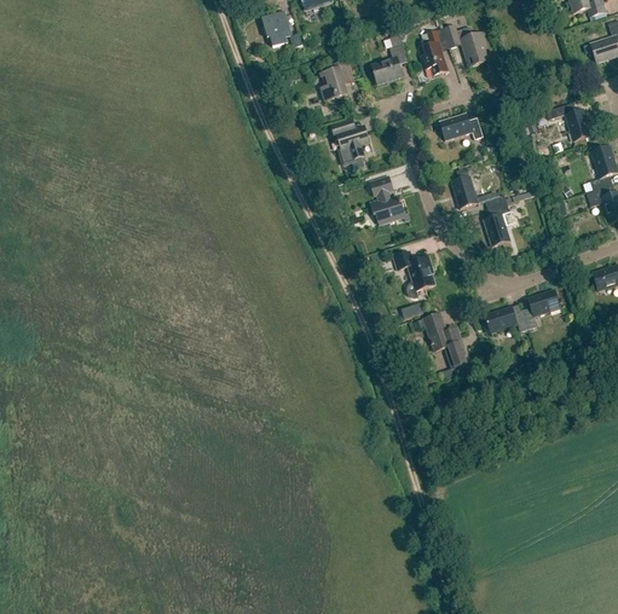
[(567,0),(572,12),(585,7),(588,15),(605,10),(601,0),(598,0),(590,3),(589,0),(567,0)]
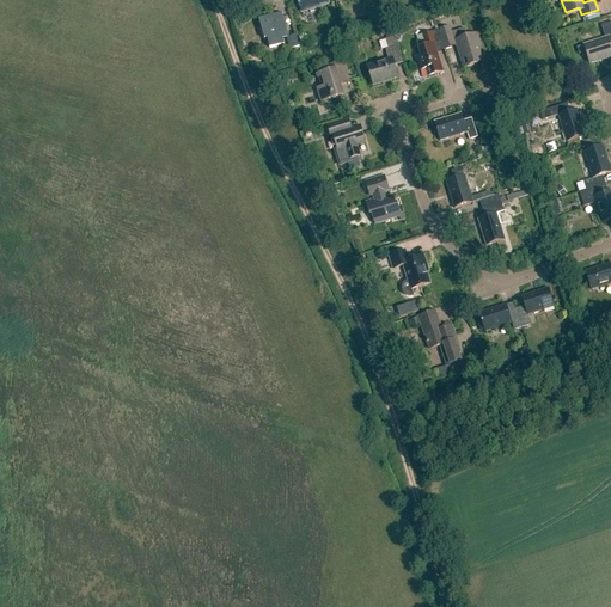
[(264,35),(266,35),(269,44),(283,40),(282,35),(286,34),(289,44),(298,42),(293,26),(287,29),(281,8),(258,16),(264,35)]
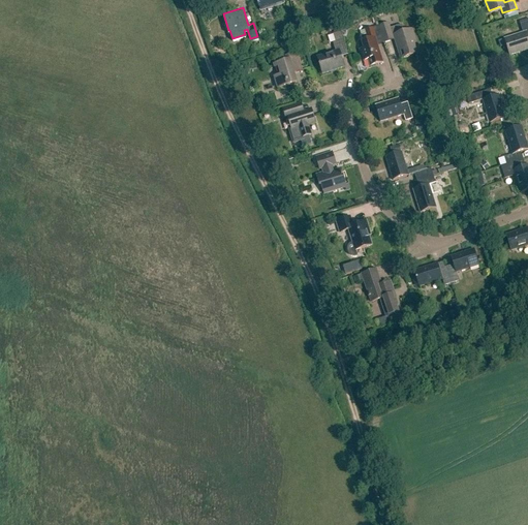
[(527,19),(519,22),(521,30),(503,36),(508,53),(527,47),(527,38),(527,34),(527,33),(527,19)]
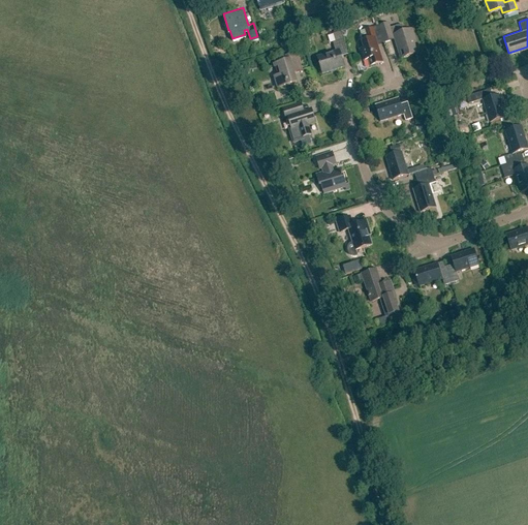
[(386,20),(377,22),(382,39),(393,36),(399,56),(416,50),(413,39),(415,39),(411,25),(403,28),(400,20),(387,24),(386,20)]
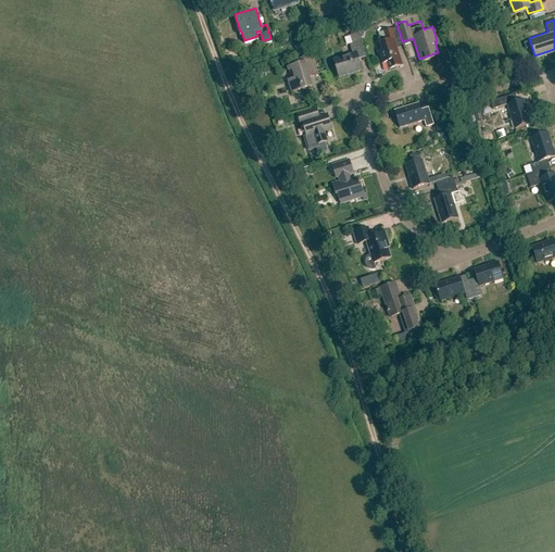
[(380,47),(377,48),(380,60),(385,58),(387,65),(401,61),(395,44),(402,41),(396,23),(382,27),(385,33),(378,35),(379,39),(378,40),(380,47)]
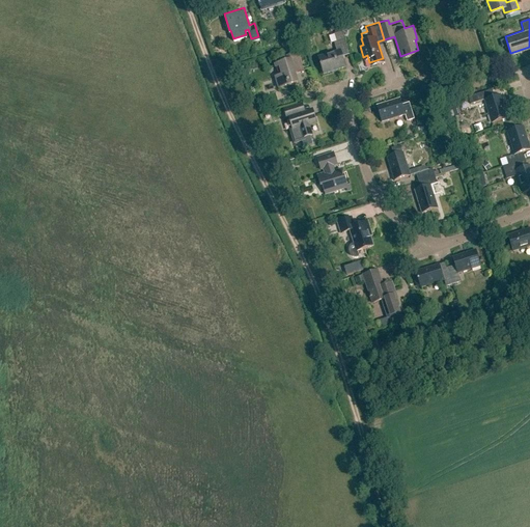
[(336,38),(333,39),(335,48),(316,54),(323,72),(344,64),(341,55),(349,53),(343,36),(341,27),(334,30),(336,38)]
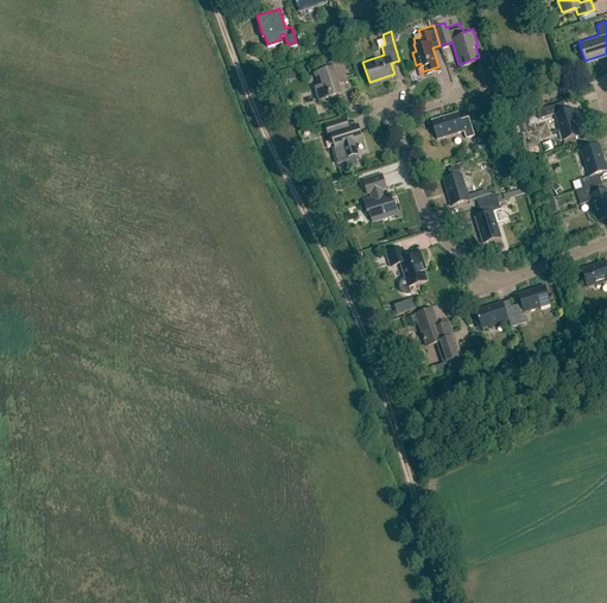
[(337,81),(346,77),(340,57),(328,61),(329,67),(314,71),(318,84),(315,86),(318,99),(341,91),(337,81)]
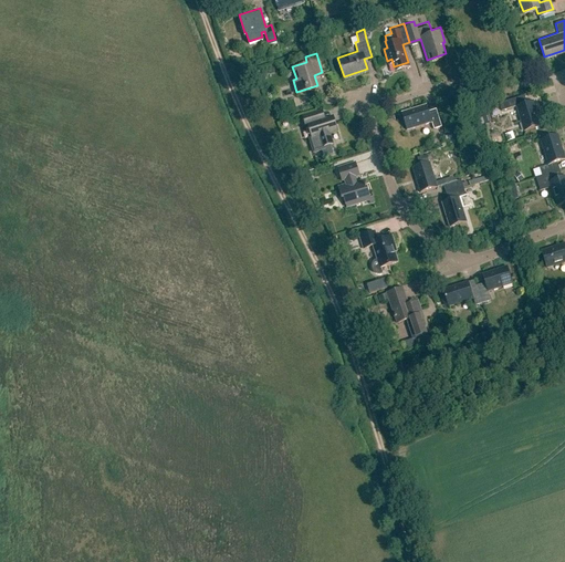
[(522,92),(504,97),(506,105),(514,103),(523,128),(539,123),(531,99),(525,101),(522,92)]
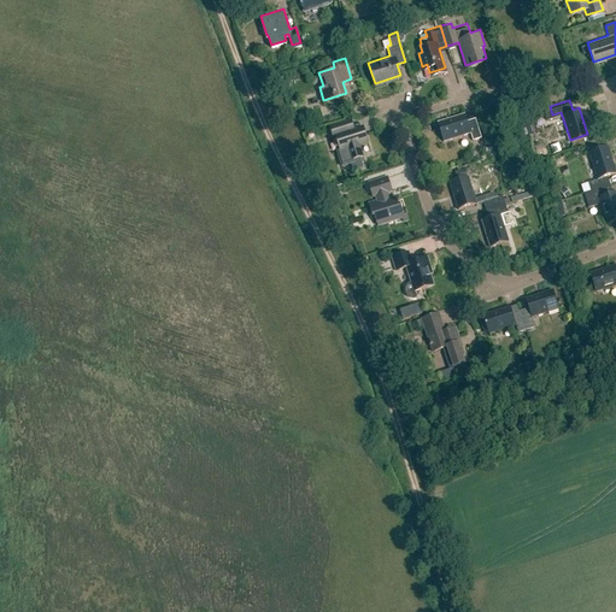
[(465,111),(435,121),(441,140),(470,130),(473,137),(481,134),(475,116),(467,118),(465,111)]
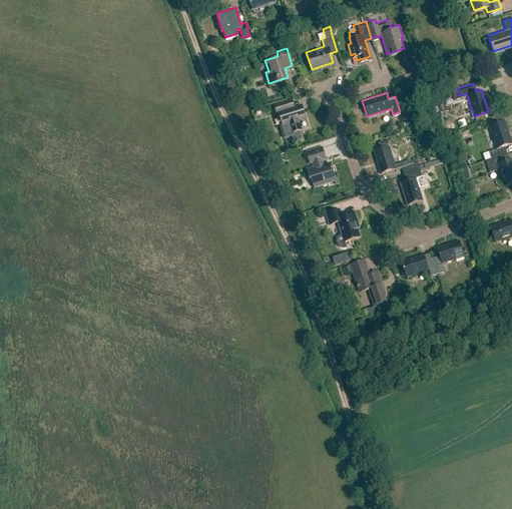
[(302,103),(295,105),(292,97),(274,103),(277,112),(278,111),(282,122),(279,122),(283,135),(293,132),(293,130),(300,128),(297,118),(306,115),(302,103)]
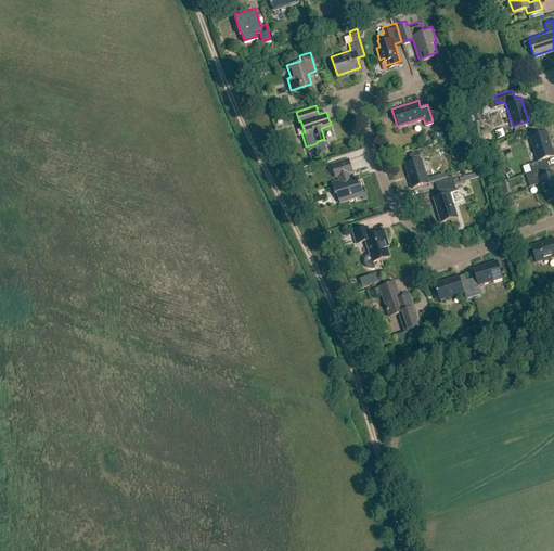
[(478,105),(472,107),(475,117),(481,115),(478,105)]
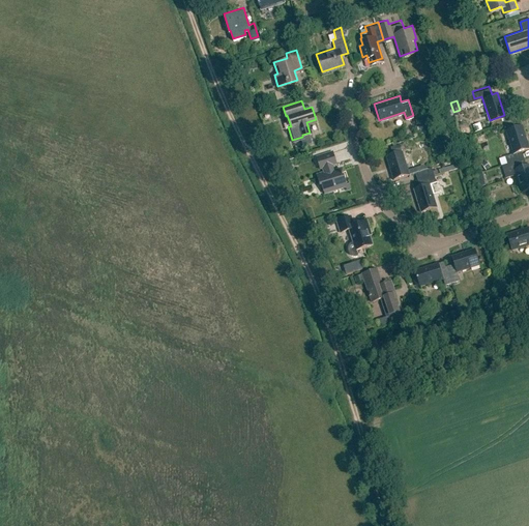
[(511,151),(504,154),(506,161),(523,155),(520,149),(528,146),(520,123),(504,128),(511,151)]
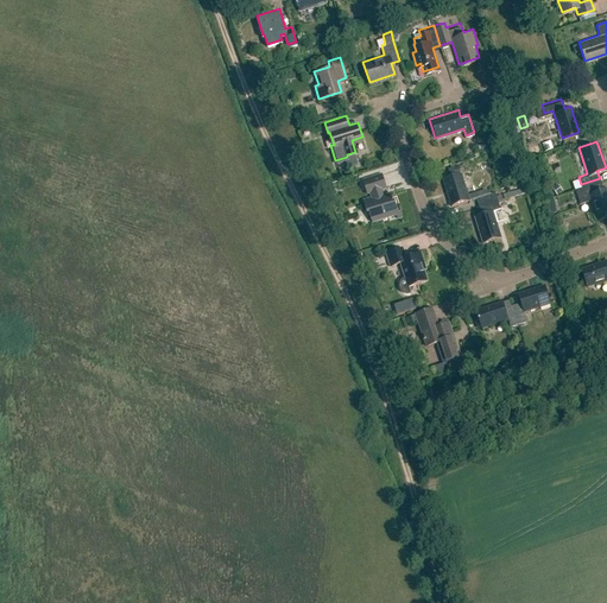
[(460,170),(442,176),(450,203),(468,197),(460,170)]
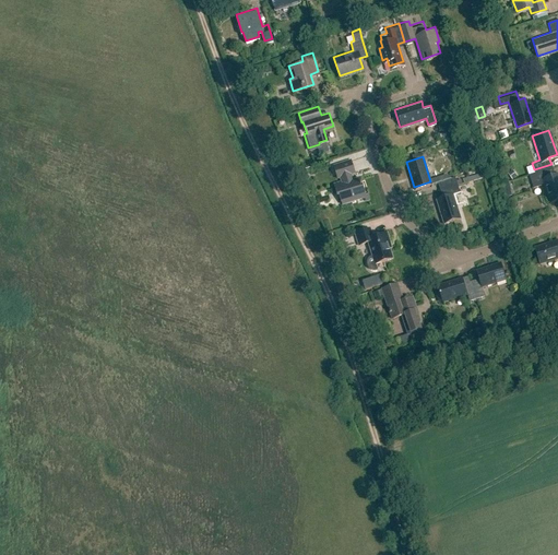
[(356,196),(368,192),(365,179),(361,180),(360,175),(351,178),(348,172),(354,169),(351,157),(332,163),(335,175),(339,174),(341,178),(333,180),(336,192),(339,191),(342,201),(356,197),(356,196)]
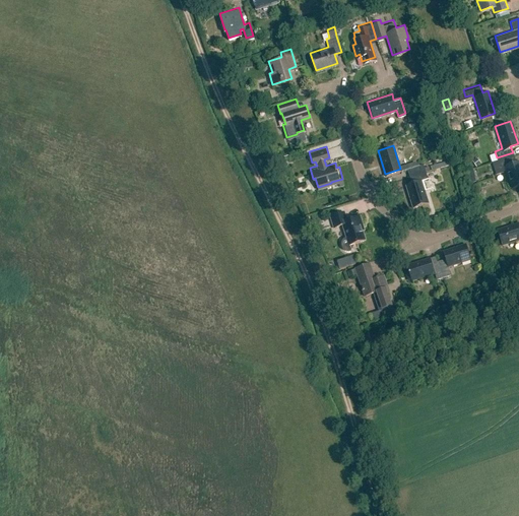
[(518,160),(518,158),(515,159),(513,152),(497,157),(497,158),(492,159),(496,172),(505,169),(511,187),(518,183),(518,160)]
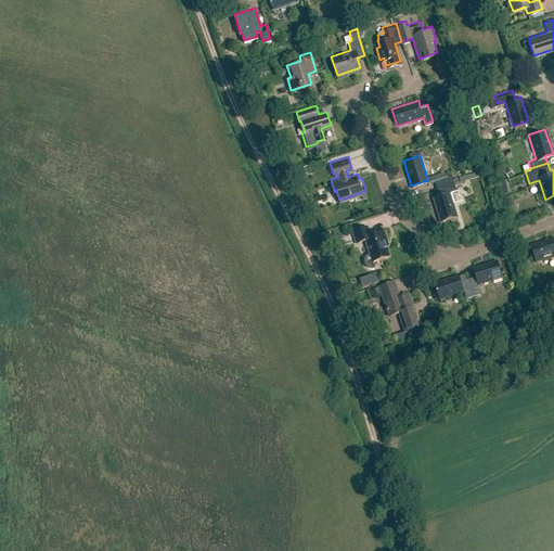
[(438,193),(432,195),(440,220),(455,215),(448,190),(455,188),(450,173),(433,178),(438,193)]
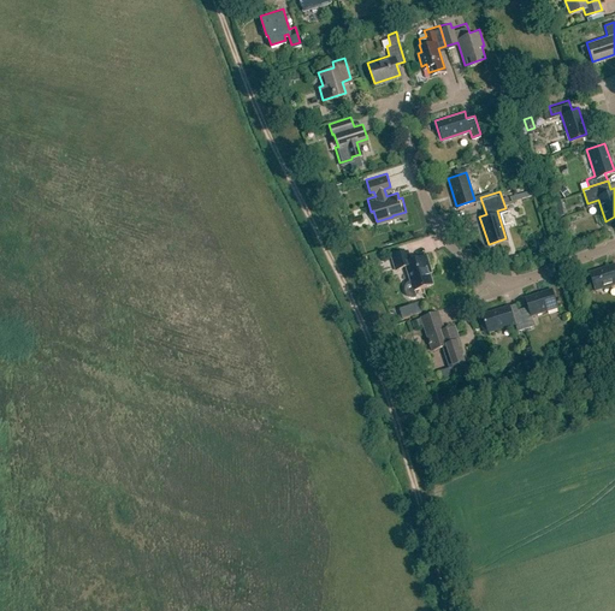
[(407,265),(411,279),(409,279),(408,280),(407,282),(406,283),(406,284),(406,285),(404,286),(404,288),(406,289),(406,290),(407,292),(408,294),(409,295),(412,296),(414,296),(415,296),(418,295),(415,289),(432,283),(426,264),(429,264),(426,254),(409,259),(407,248),(391,253),(396,268),(407,265)]
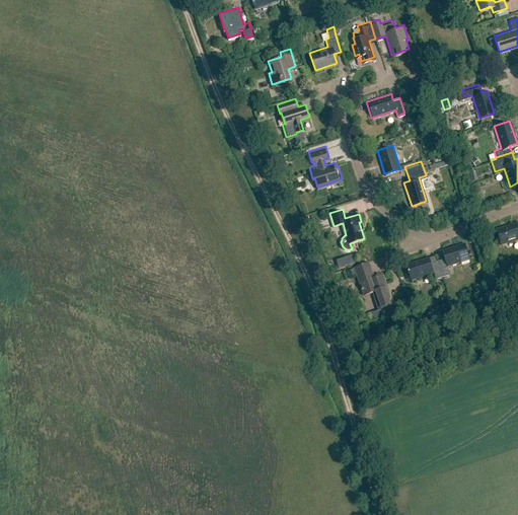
[(517,219),(496,227),(501,242),(517,236),(517,219)]
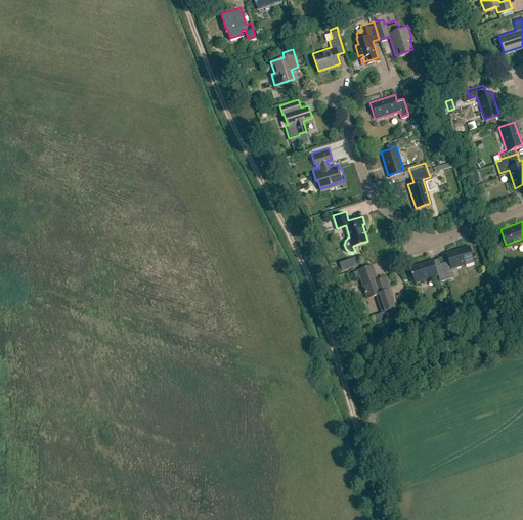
[(440,261),(446,277),(452,275),(450,267),(473,260),(468,244),(444,252),(446,259),(440,261)]
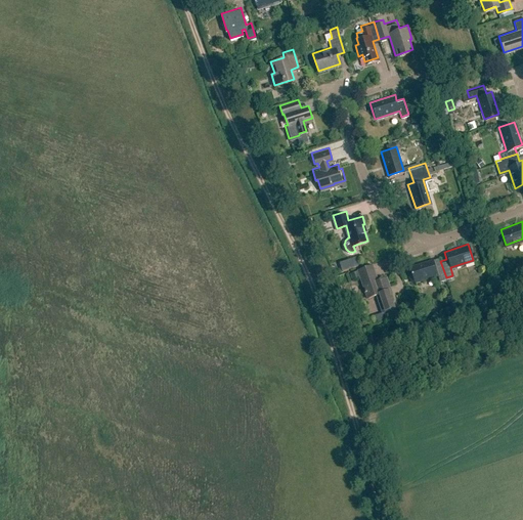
[(338,259),(340,267),(355,264),(354,256),(338,259)]
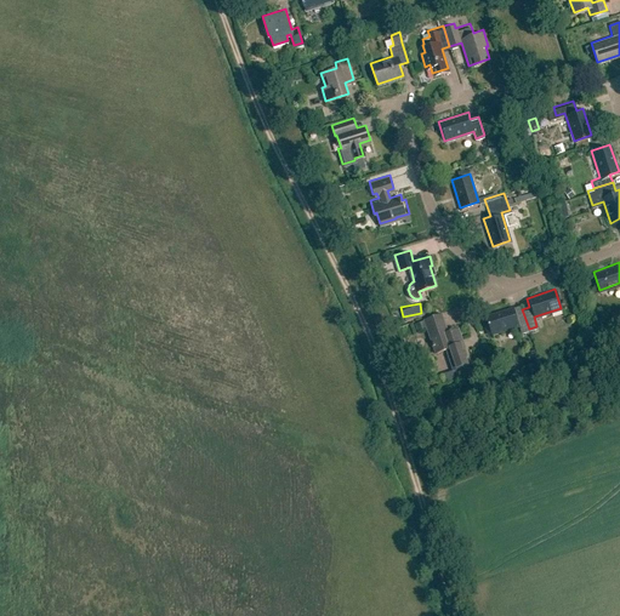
[(484,314),(487,321),(483,323),(484,329),(489,328),(491,335),(518,325),(521,332),(529,329),(522,309),(519,309),(518,304),(512,307),(512,306),(484,314)]
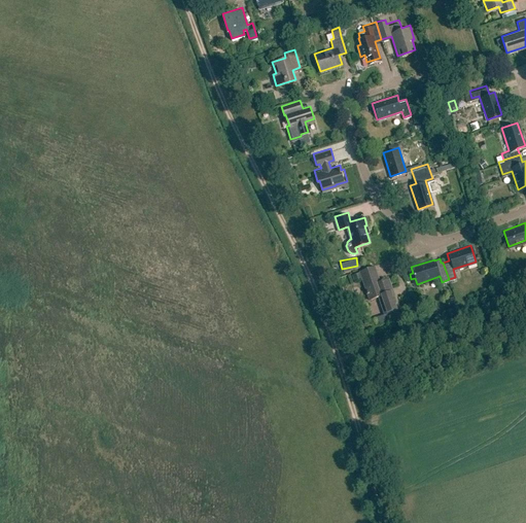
[(377,264),(359,270),(351,273),(353,279),(361,276),(370,298),(379,294),(384,312),(399,307),(388,277),(382,279),(377,264)]
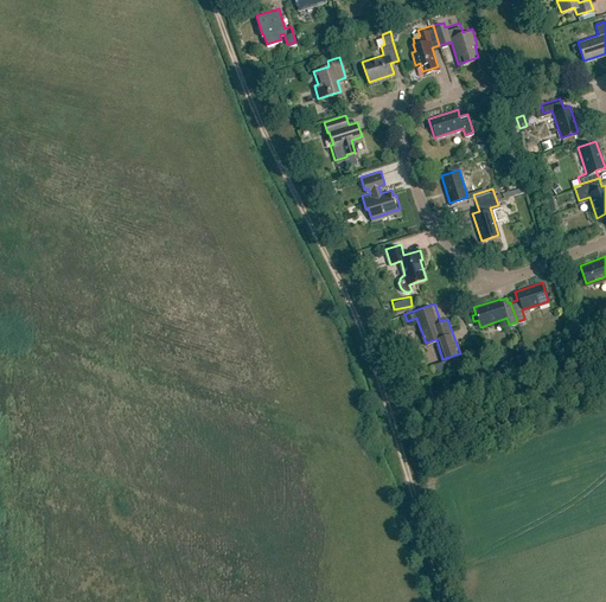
[(514,356),(527,351),(523,341),(510,345),(514,356)]
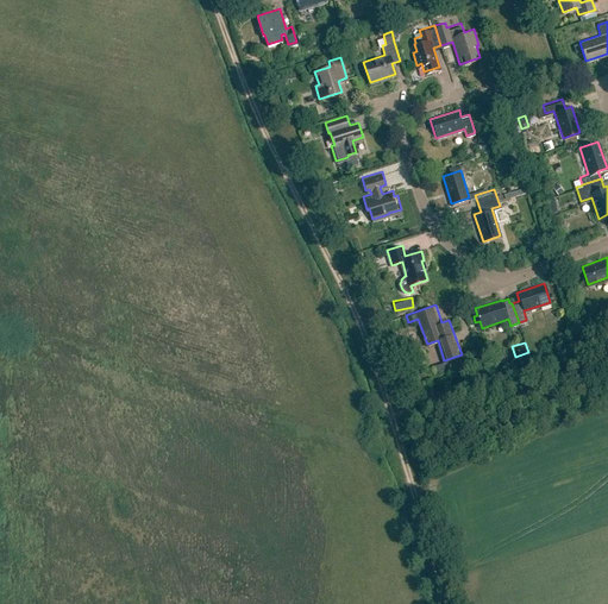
All buildings are outlined.
